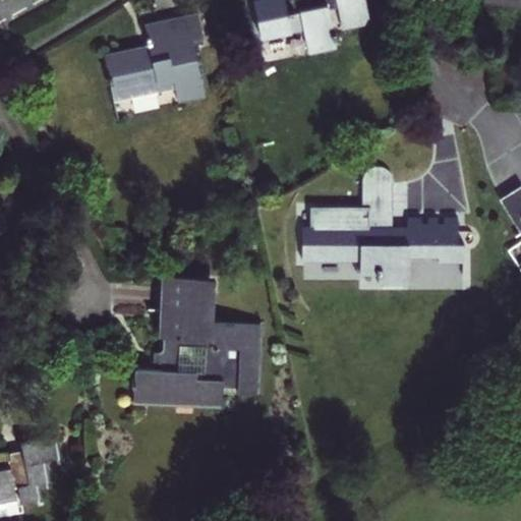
[(276,15),(280,36),(304,32),(309,54),(338,47),(336,32),(371,23),(365,0),(265,0),(269,16),(276,15)]
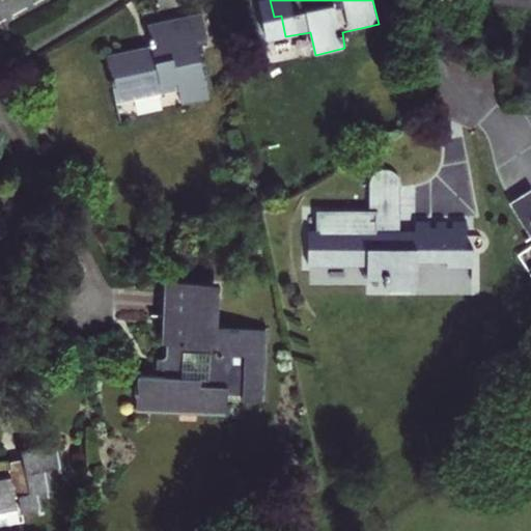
[(152,45),(106,55),(114,102),(179,89),(182,103),(208,96),(196,39),(207,37),(202,12),(148,23),(152,45)]
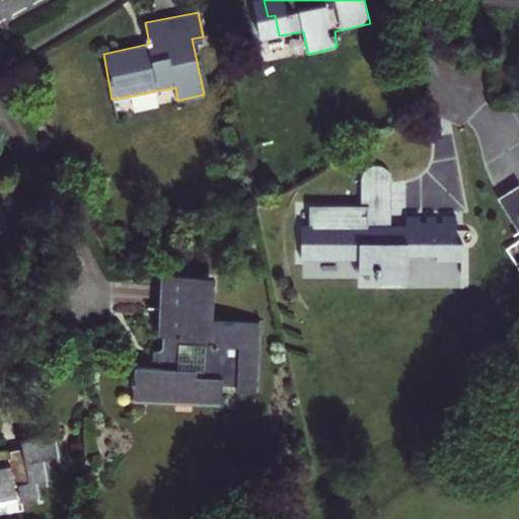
[(378,282),(409,283),(410,257),(438,257),(439,261),(460,262),(460,276),(464,276),(465,243),(468,243),(471,240),(471,234),(469,231),(459,229),(459,216),(445,216),(445,210),(442,208),(439,208),(438,211),(437,216),(429,215),(429,209),(426,206),(422,207),(420,211),(420,215),(406,216),(406,224),(406,230),(391,230),(391,224),(392,172),(391,169),(387,166),(382,164),(375,163),(370,165),(367,168),(364,176),(364,203),(310,203),(310,222),(302,222),(301,256),(360,260),(360,272),(378,273),(378,282)]
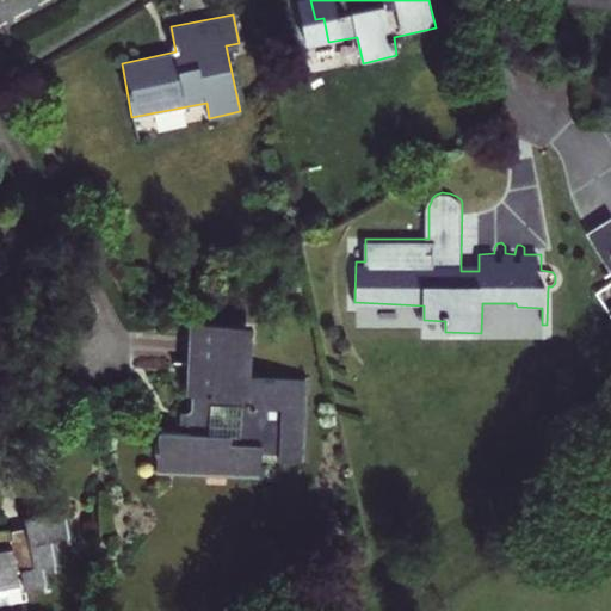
[(610,216),(586,233),(605,264),(610,259),(610,216)]
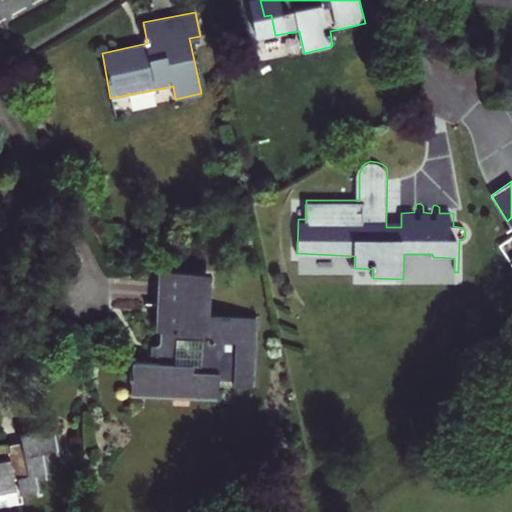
[(0,227),(9,223),(0,204),(0,227)]
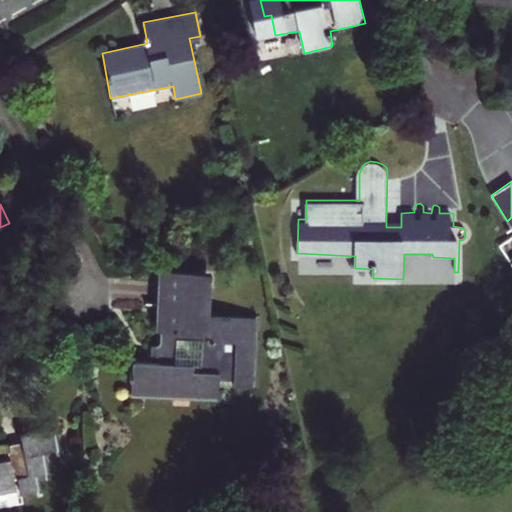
[(206,275),(163,273),(160,347),(159,356),(159,363),(133,362),(131,391),(219,395),(220,380),(233,380),(233,387),(250,388),(252,342),(258,342),(259,318),(205,316),(206,275)]
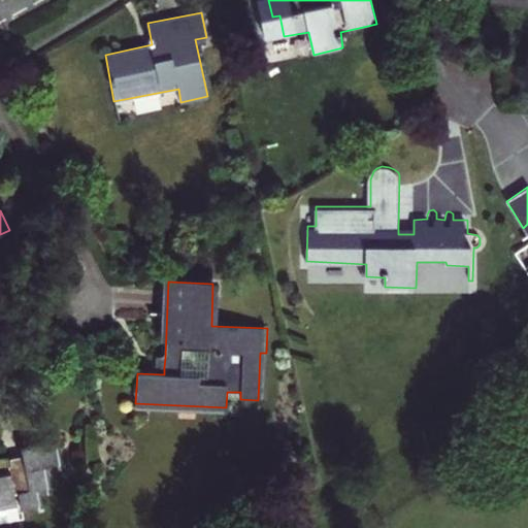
[(63,463),(59,441),(22,449),(23,455),(25,464),(13,466),(9,467),(7,459),(0,460),(0,508),(21,505),(22,508),(43,504),(40,489),(52,487),(48,467),(63,463)]
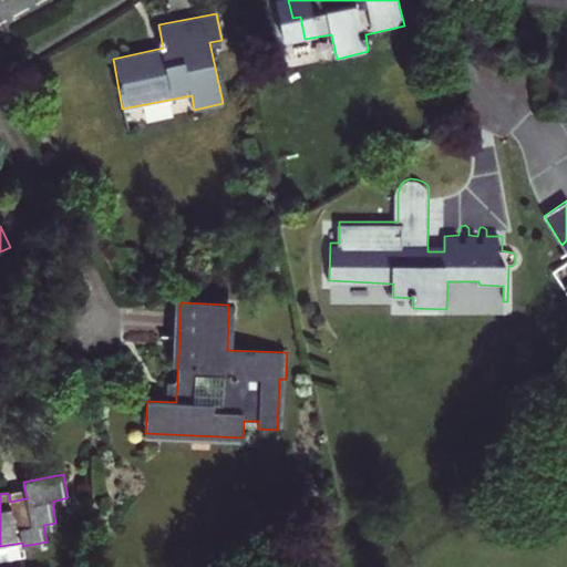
[(12,491),(14,501),(27,498),(24,488),(12,491)]
